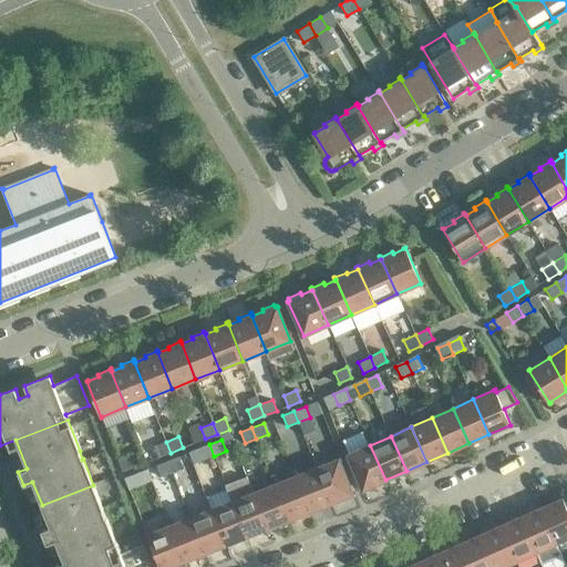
[(171,453),(166,442),(153,446),(157,457),(171,453)]
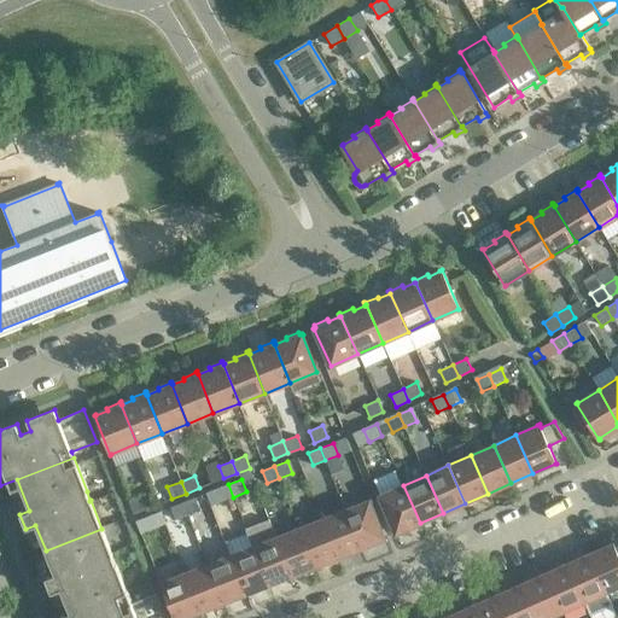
[(233,497),(228,484),(216,489),(221,502),(233,497)]
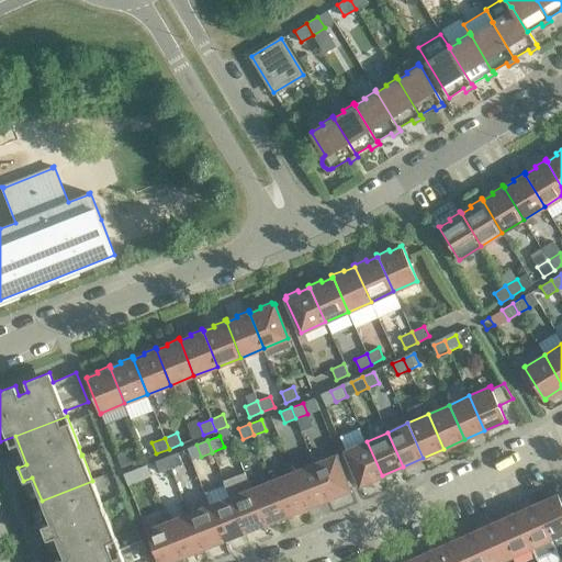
[(382,475),(367,441),(345,450),(360,484),(359,485),(360,486),(382,475)]
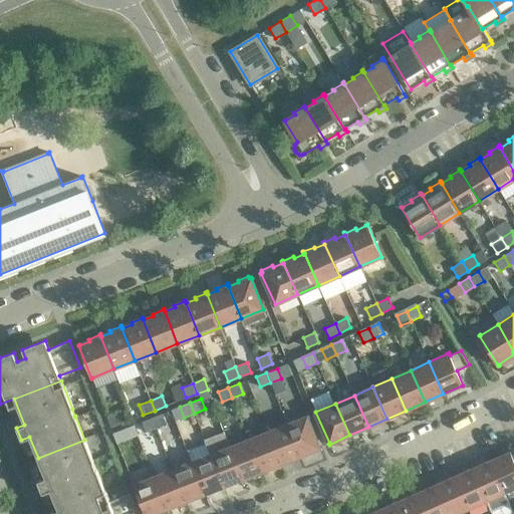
[(118,413),(106,418),(110,428),(121,423),(118,413)]
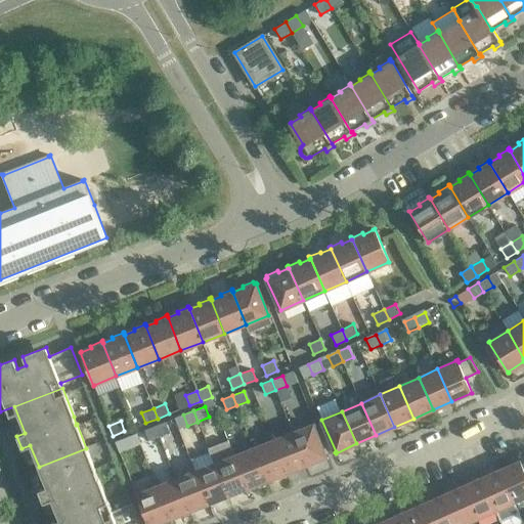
[(166,422),(155,426),(159,437),(170,432),(166,422)]
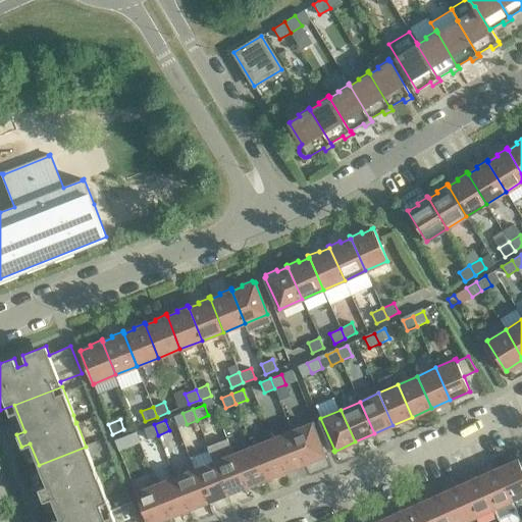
[(311,423),(291,431),(304,464),(325,456),(325,455),(324,455),(311,423)]
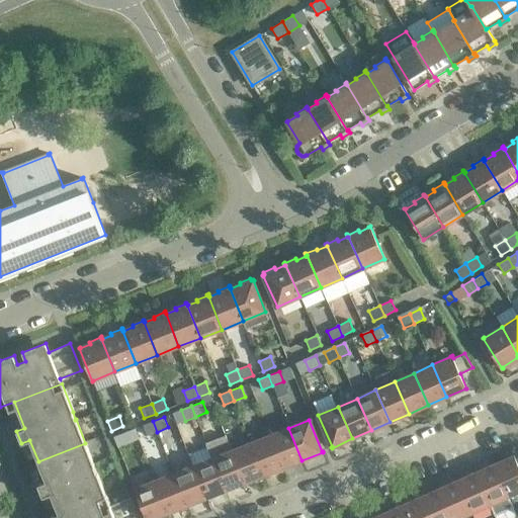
[(157,432),(153,421),(143,426),(147,436),(157,432)]
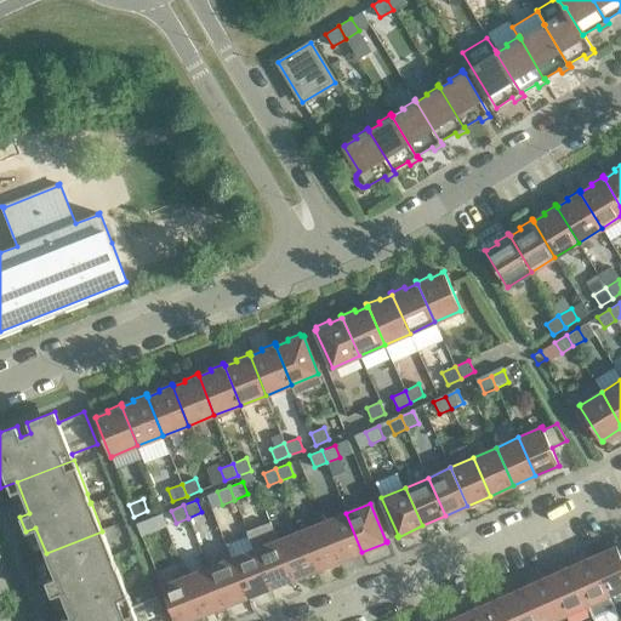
[(362,552),(346,513),(323,522),(339,560),(362,552)]
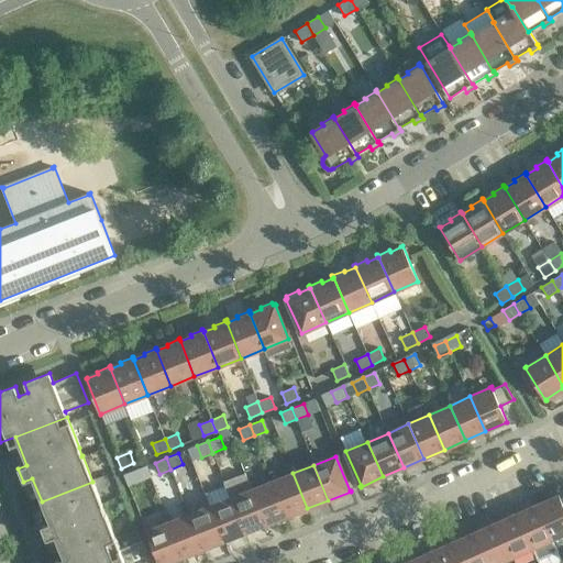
[(135,471),(124,475),(129,486),(140,482),(135,471)]
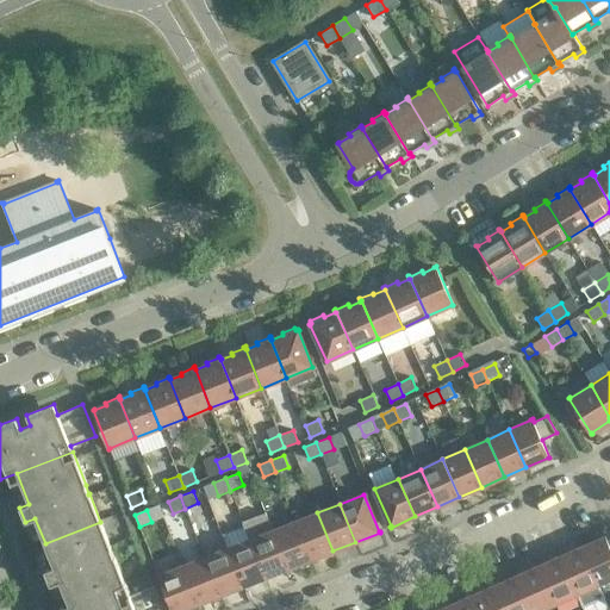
[(332,551),(317,512),(296,522),(310,560),(332,551)]
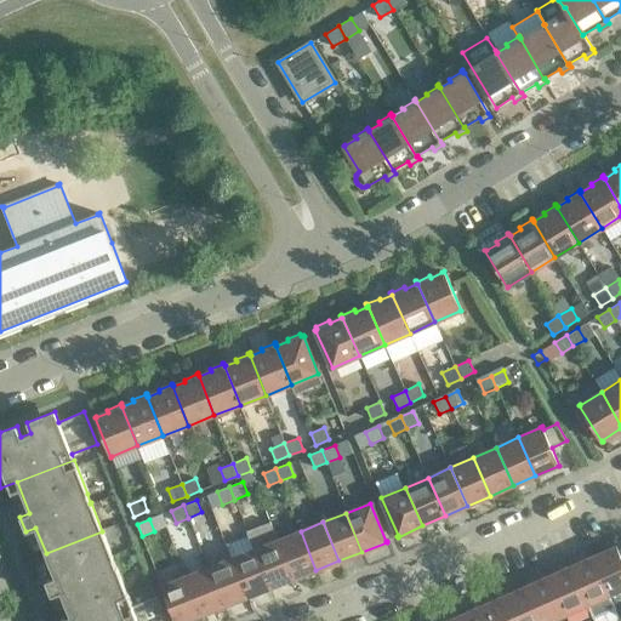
[(113,558),(102,531),(46,553),(55,577),(45,581),(51,596),(61,592),(72,620),(79,620),(130,600),(117,567),(115,568),(115,565),(112,558),(113,558)]
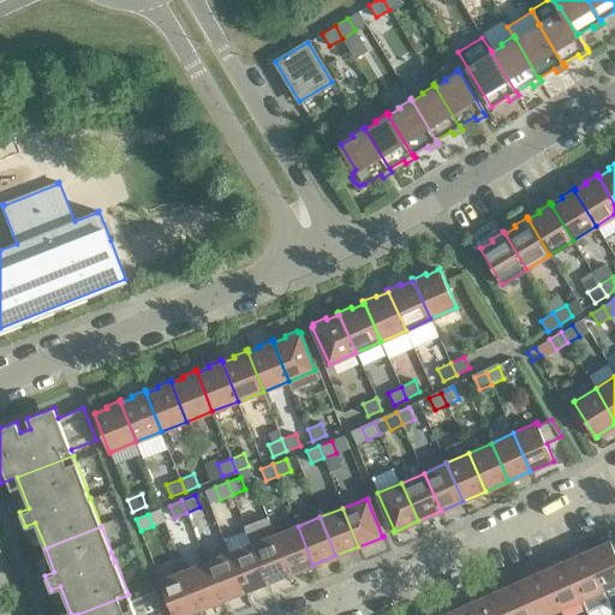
[(312,565),(298,526),(275,535),(290,573),(312,565)]
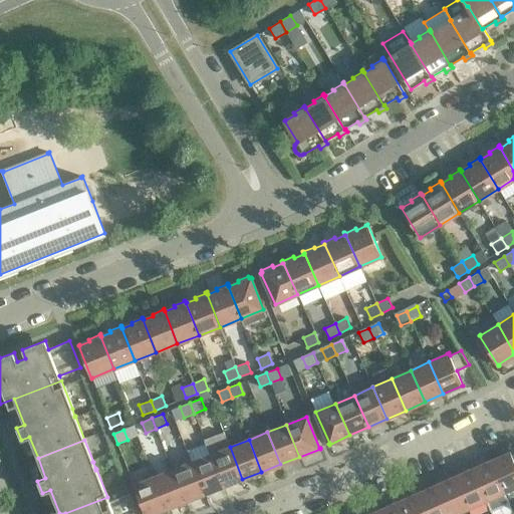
[(242,479),(230,447),(211,455),(223,487),(242,479)]
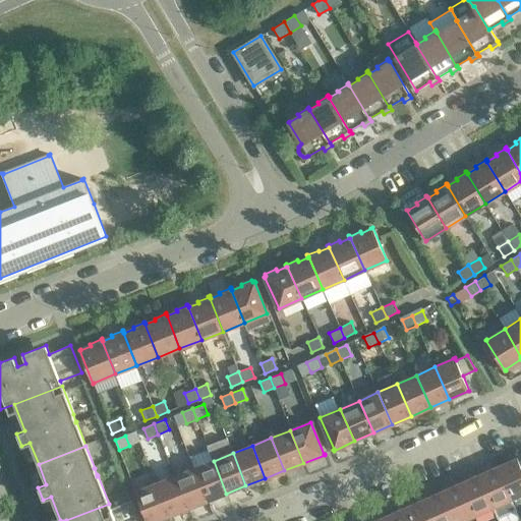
[(516,459),(497,467),(511,499),(520,495),(520,467),(517,458),(516,458),(516,459)]
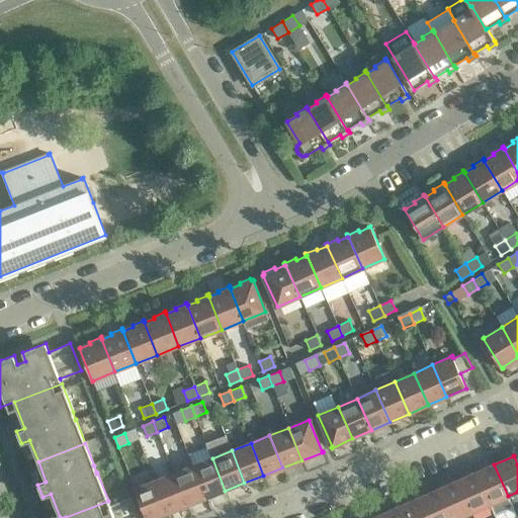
[(225,491),(212,458),(193,465),(205,498),(225,491)]
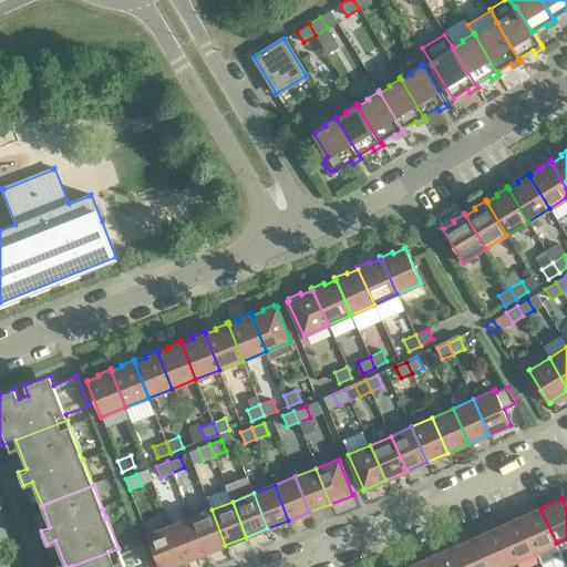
[(562,555),(556,543),(540,508),(521,517),(536,553),(542,565),(562,555)]
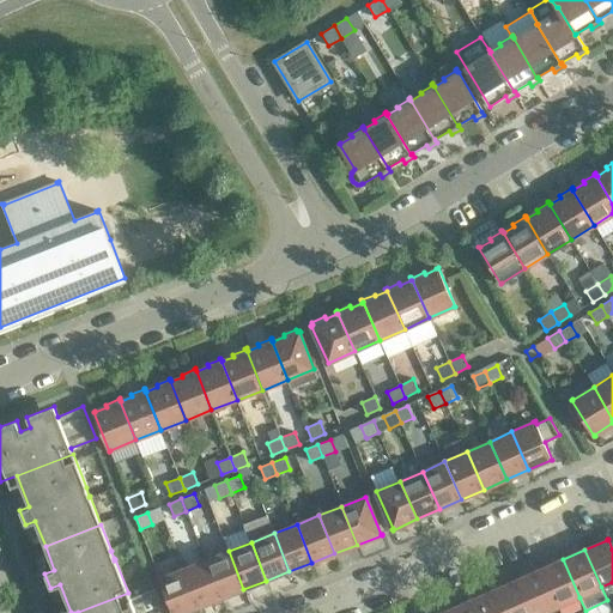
[(243,589),(229,551),(206,560),(220,599),(243,589)]
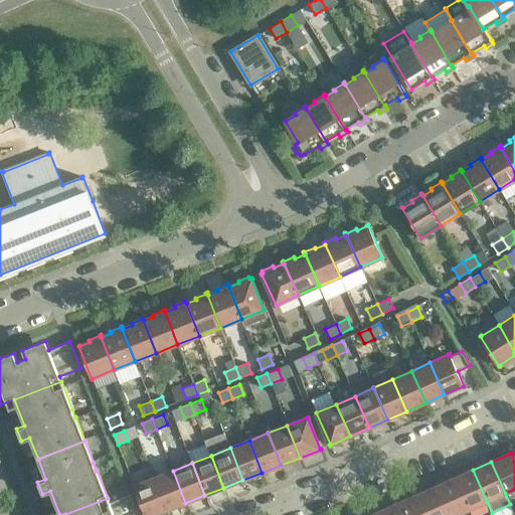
[(487,502),(473,470),(454,478),(468,510),(487,502)]
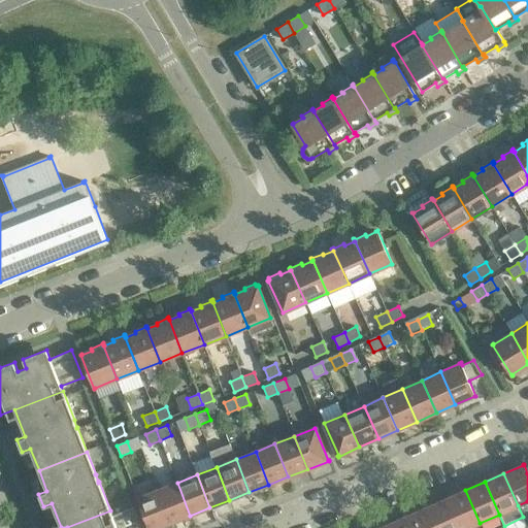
[(190,516),(177,483),(158,490),(170,523),(190,516)]
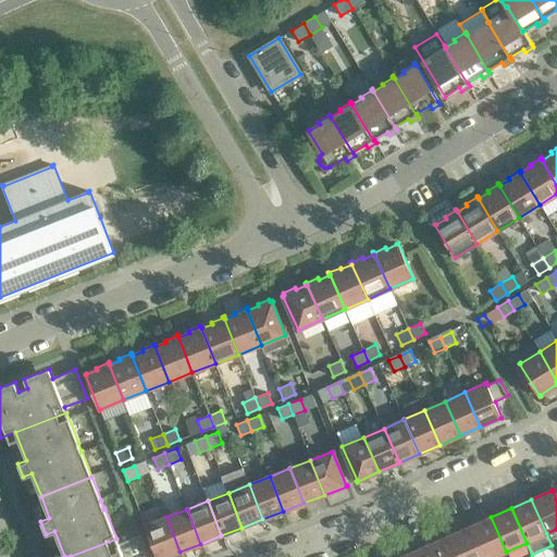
[(166,556),(180,552),(166,517),(146,524),(145,525),(157,556),(166,556)]
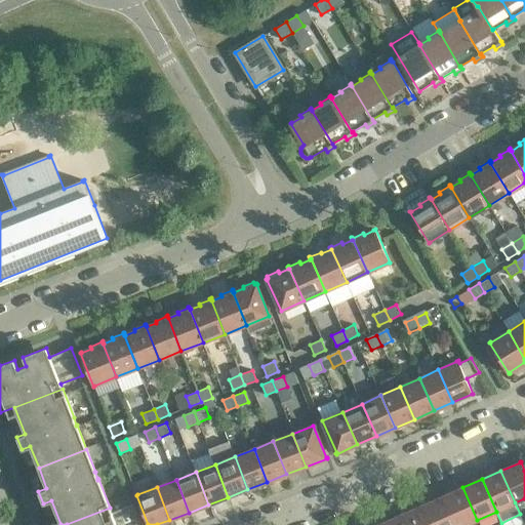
[(465,524),(477,520),(462,487),(443,496),(455,524),(465,524)]
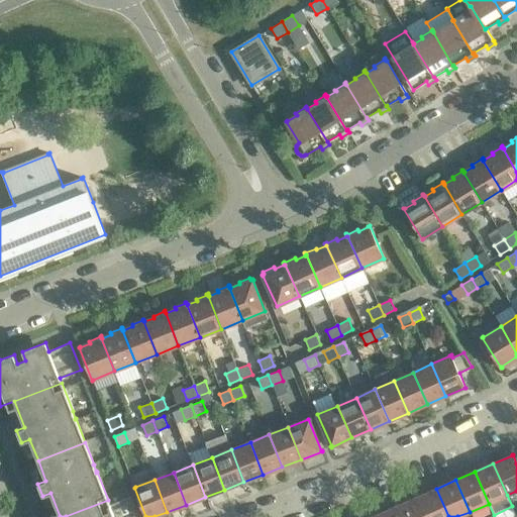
[(448,516),(436,489),(418,497),(426,516),(448,516)]
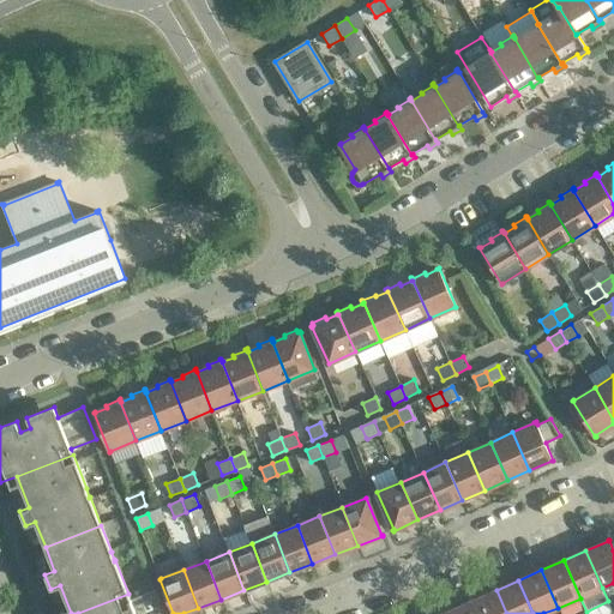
[(164,613),(156,590),(131,600),(128,594),(78,613),(164,613)]
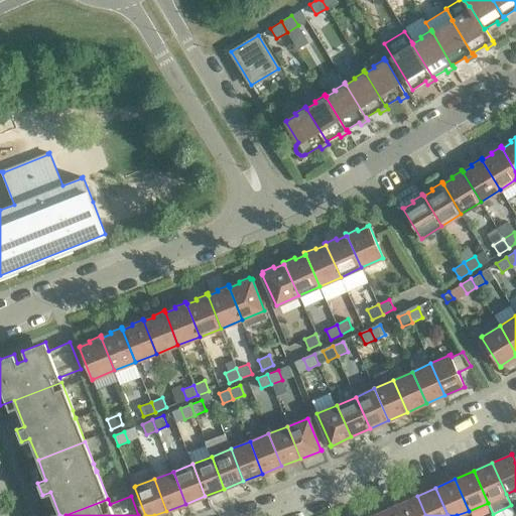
[(425,515),(417,496),(398,504),(403,515),(425,515)]
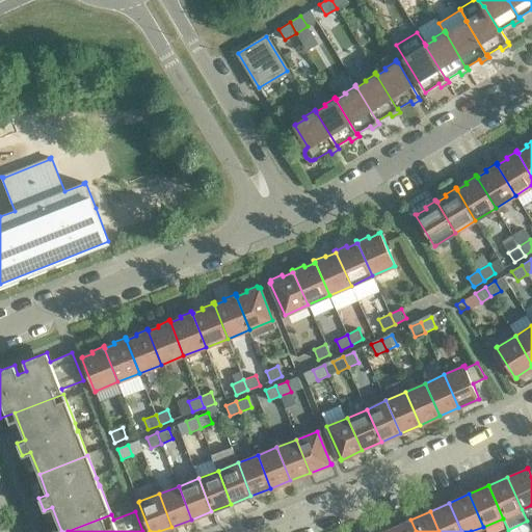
[(416,531),(410,520),(391,528),(393,531),(416,531)]
